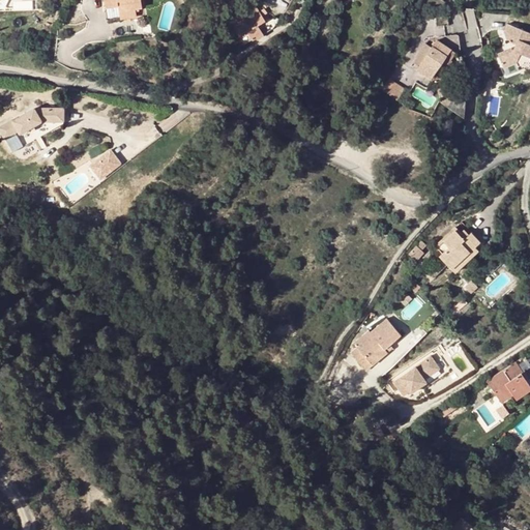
[(119,11),(136,9),(141,8),(139,0),(104,0),(105,8),(118,6),(119,11)]
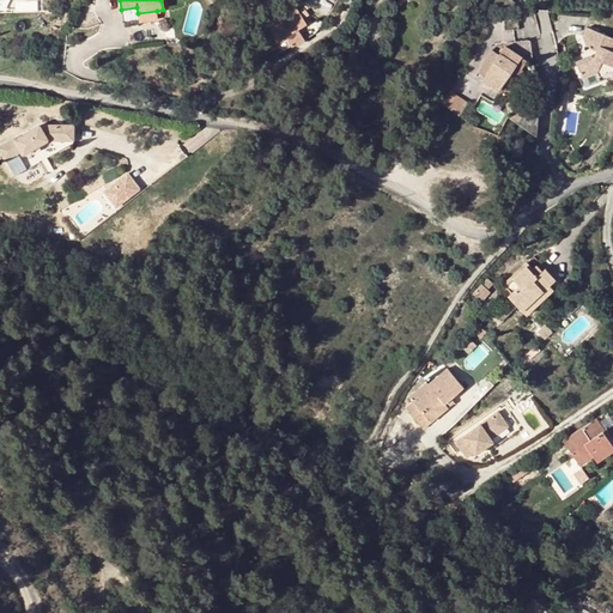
[(293,2),(267,24),(277,42),(286,37),(291,46),(303,40),(298,30),(305,25),(293,2)]
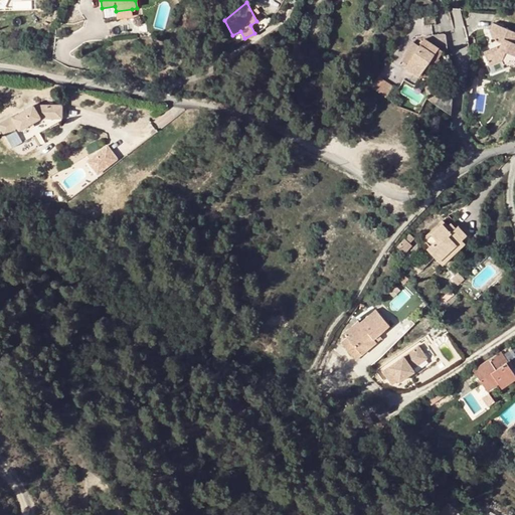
[(132,16),(132,9),(116,11),(117,18),(132,16)]
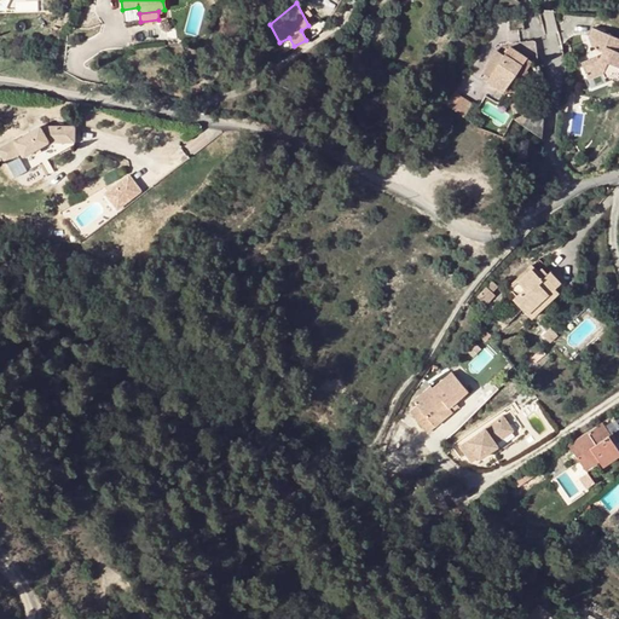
[(607,79),(609,82),(618,77),(618,40),(597,32),(593,42),(596,52),(606,56),(603,63),(600,63),(584,71),(593,86),(607,79)]
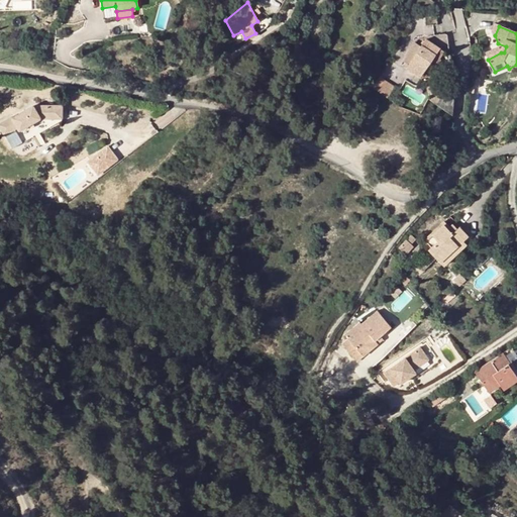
[(406,59),(424,70),(426,66),(437,47),(424,39),(421,46),(414,41),(405,57),(406,59)]
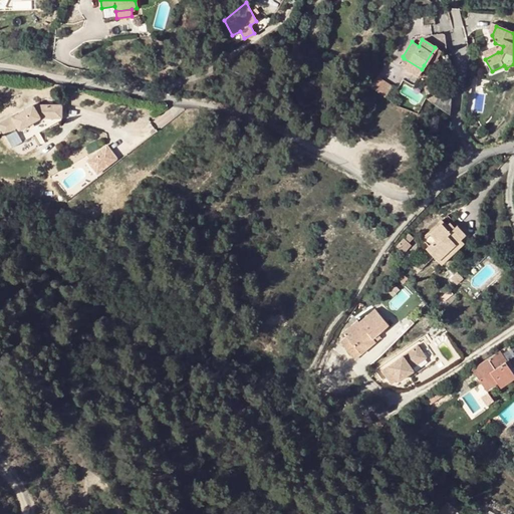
[(441,51),(435,47),(424,65),(431,69),(437,58),(437,57),(441,51)]
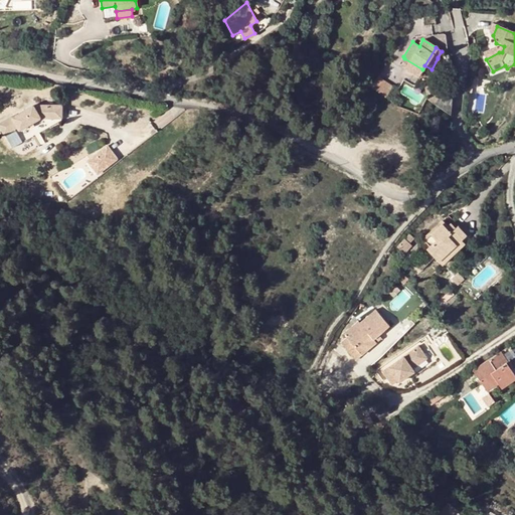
[(422,69),(404,58),(401,62),(407,66),(405,69),(417,77),(422,69)]
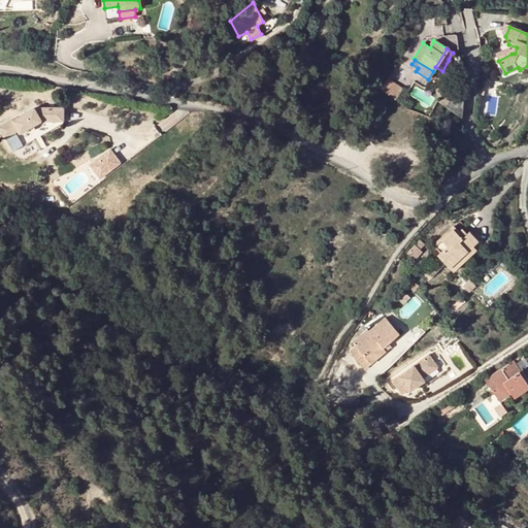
[(404,90),(387,77),(384,84),(381,90),(396,101),(404,90)]
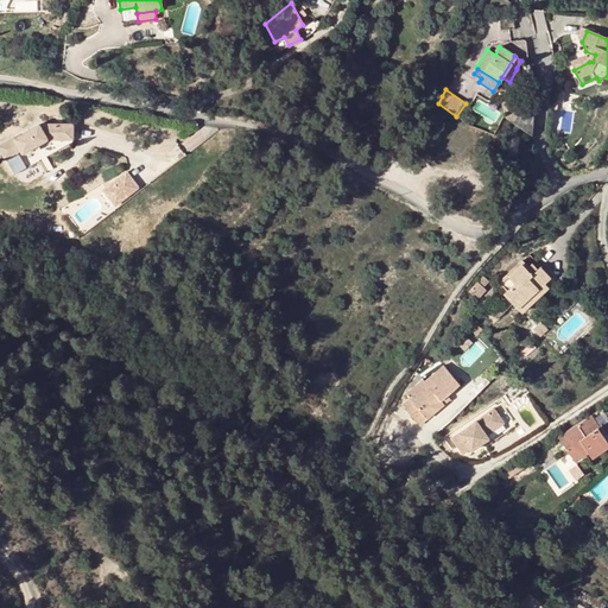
[(0,145),(0,151),(4,158),(20,149),(21,152),(31,147),(38,143),(48,138),(73,138),(73,124),(42,124),(14,139),(13,138),(0,145)]
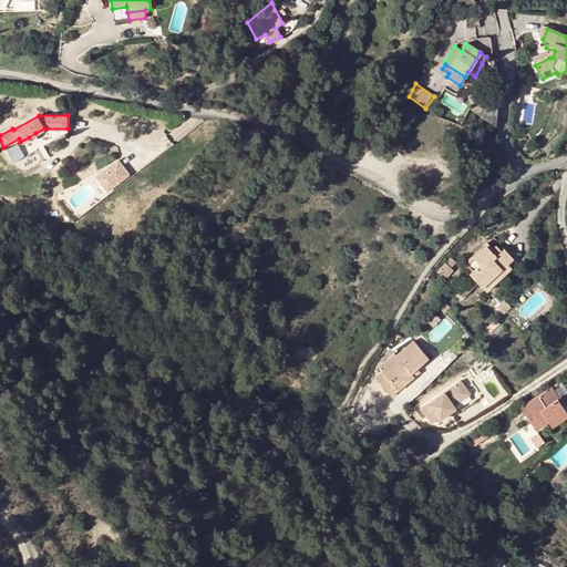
[(130,173),(119,160),(98,176),(109,191),(130,173)]
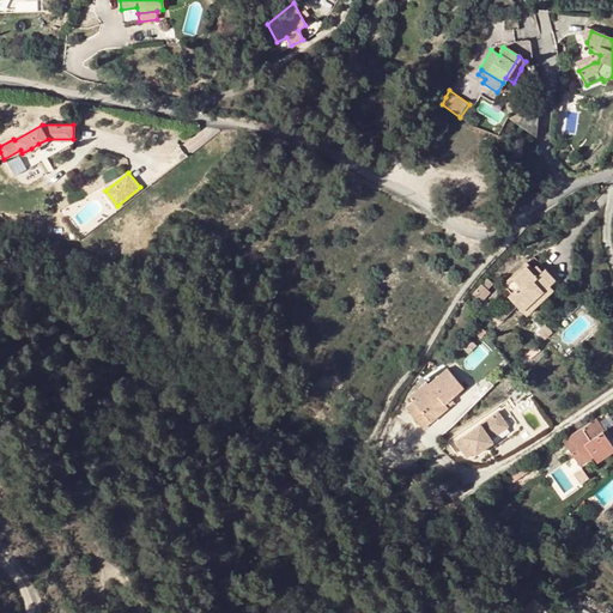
[(522,311),(548,286),(554,280),(545,269),(538,274),(528,263),(504,285),(510,293),(508,296),(522,311)]
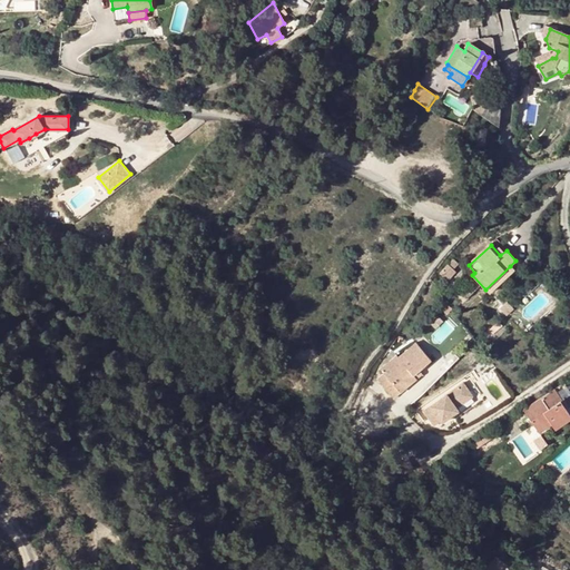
[(453,259),(450,265),(453,268),(459,263),(453,259)]
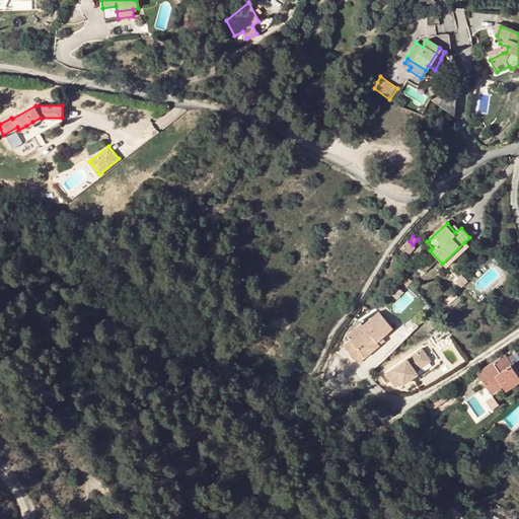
[(401,249),(408,254),(415,247),(413,244),(410,241),(401,249)]
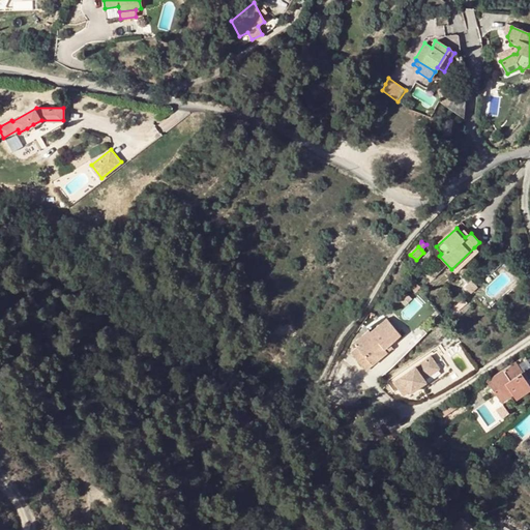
[(474,247),(451,269),(454,273),(478,252),(474,247)]
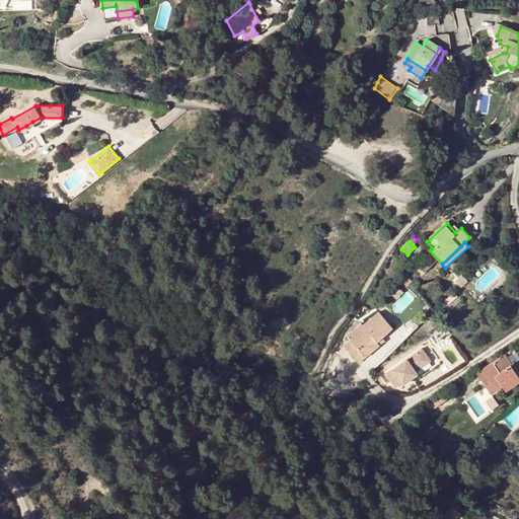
[(412,282),(406,276),(400,281),(405,287),(412,282)]
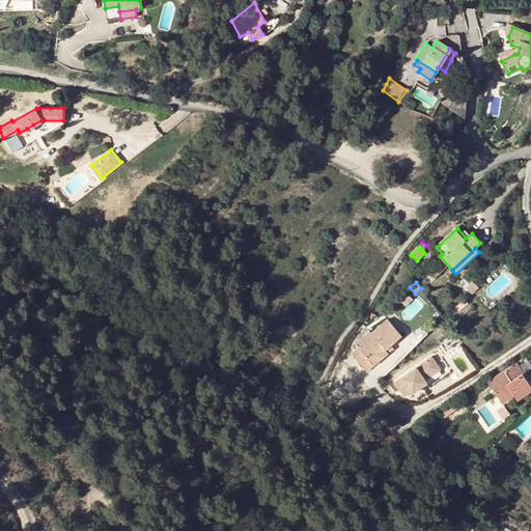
[(468,286),(466,288),(472,295),(478,288),(472,282),(468,286)]
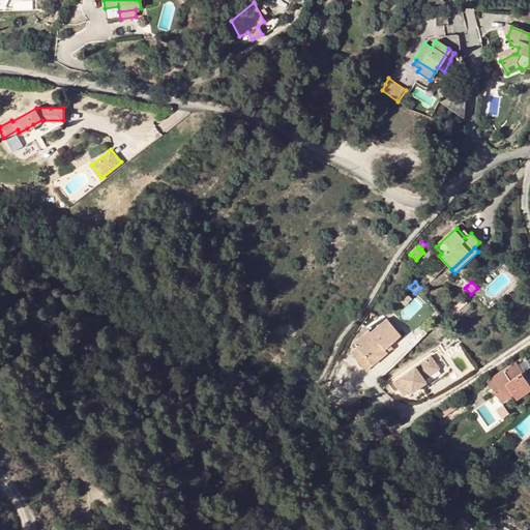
[(383,350),(389,345),(401,335),(386,319),(371,332),(369,330),(352,345),(355,348),(350,352),(365,371),(385,354),(383,350)]
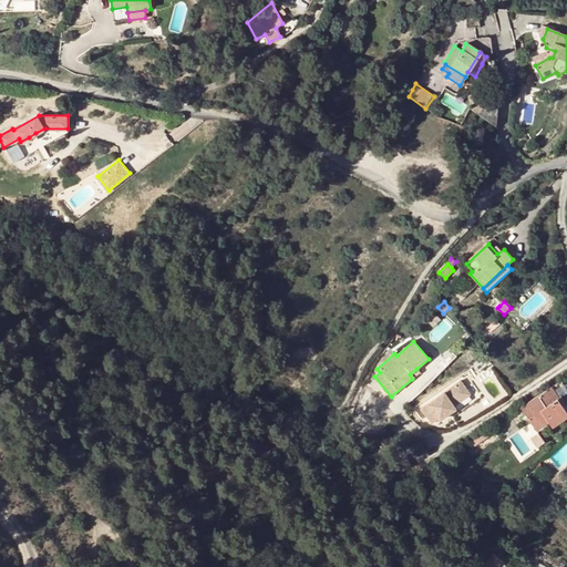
[(460,348),(453,353),(456,357),(457,358),(463,352),(460,348)]
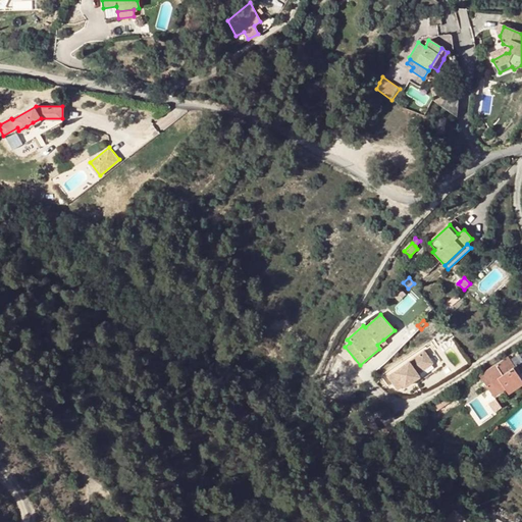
[(377,345),(379,349),(386,344),(383,340),(377,345)]
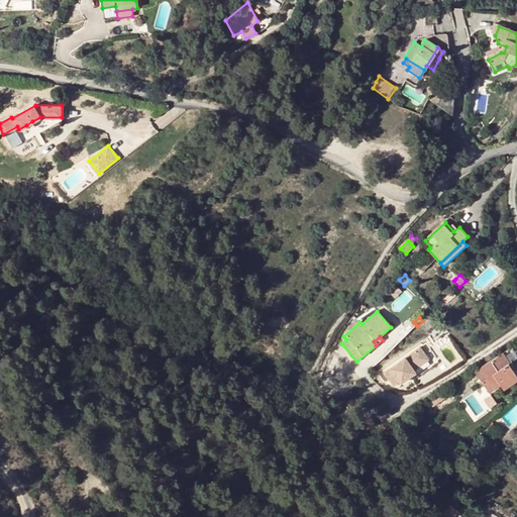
[(420,348),(383,374),(393,387),(399,383),(400,385),(415,374),(413,372),(428,360),(420,348)]
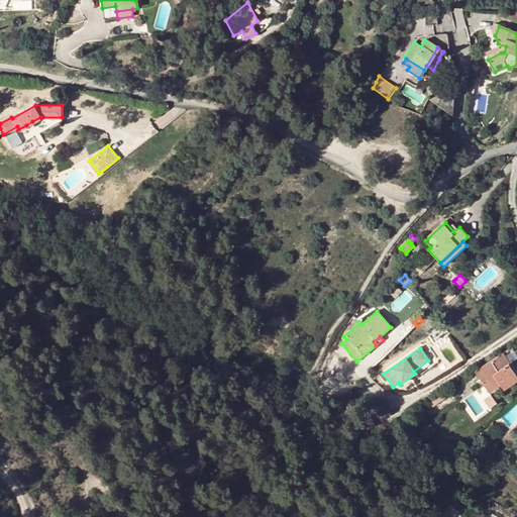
[(483,367),(476,372),(489,393),(500,386),(516,376),(502,354),(490,363),(483,367)]
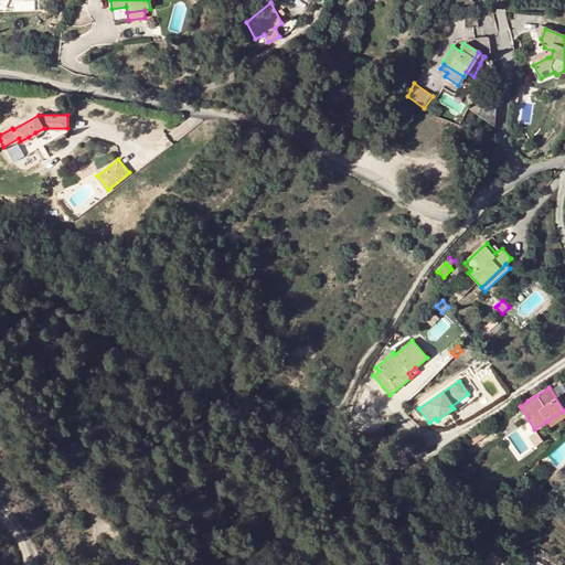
[(546,422),(550,426),(564,416),(564,412),(564,411),(546,422)]
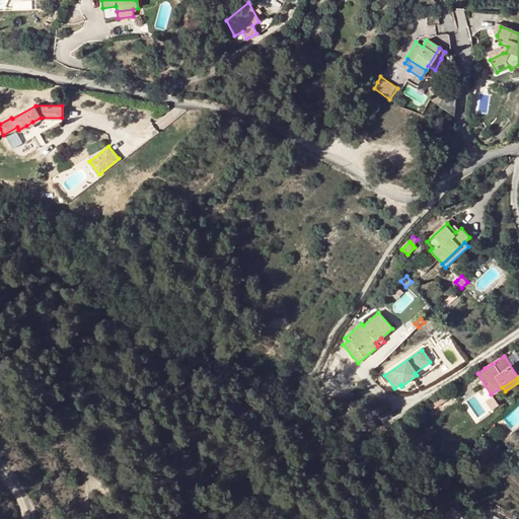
[(372,418),(357,424),(362,434),(376,428),(372,418)]
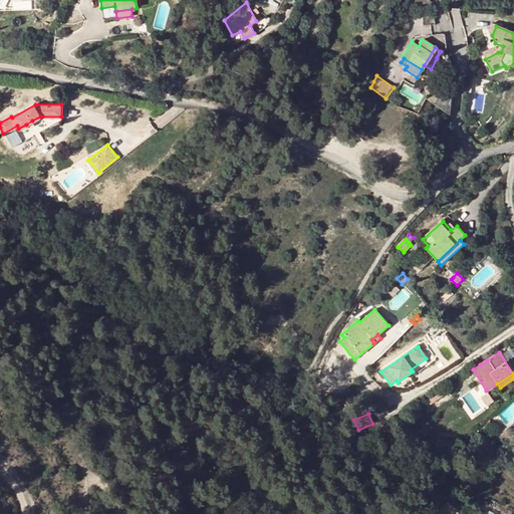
[(429,424),(419,432),(424,438),(434,430),(429,424)]
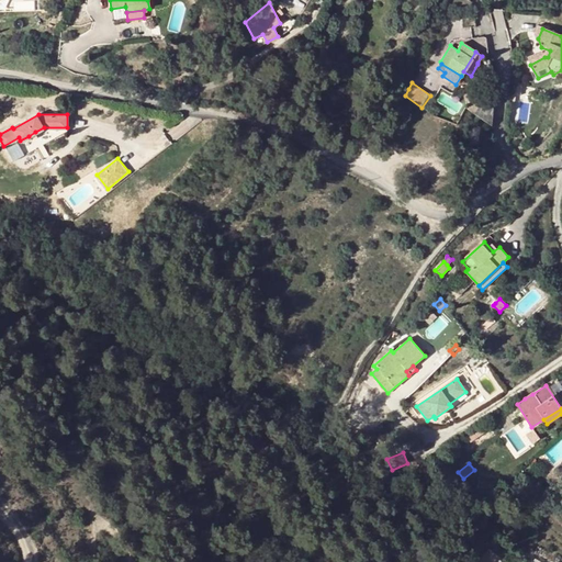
[(554,483),(560,484),(561,482),(561,464),(561,465),(546,476),(547,480),(554,483)]
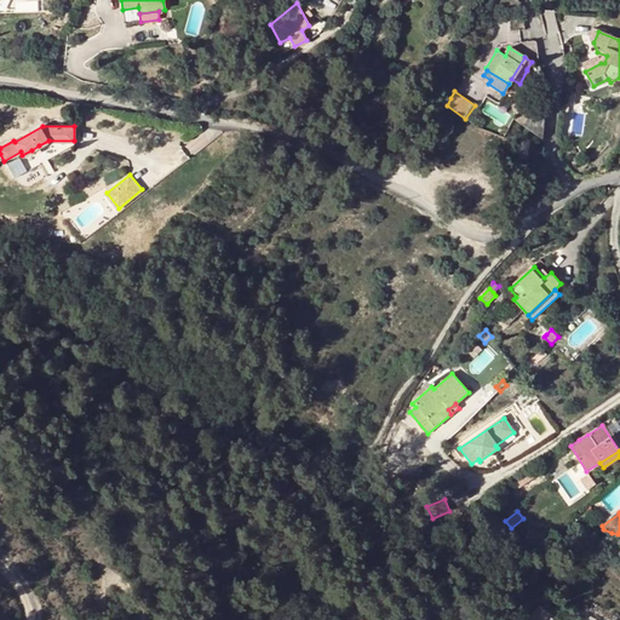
[(540,606),(526,619),(552,619),(555,618),(540,606)]
